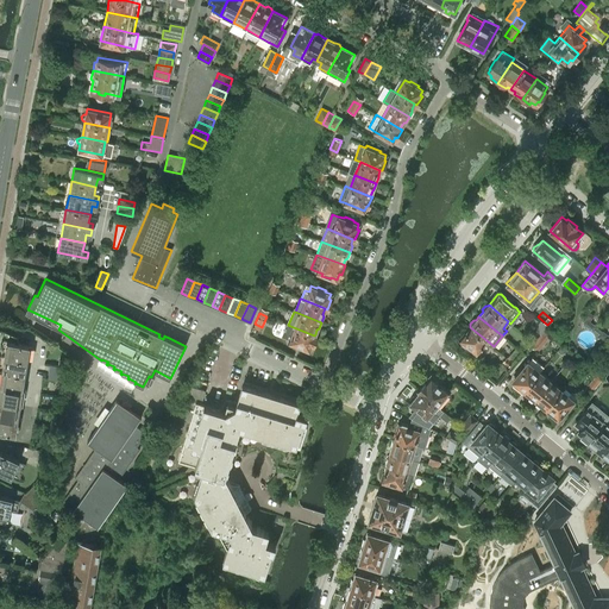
[(314,336),(290,326),(287,334),(292,336),(289,341),(295,344),(294,345),(302,349),(303,347),(309,350),(312,344),(313,345),(318,336),(315,334),(314,336)]
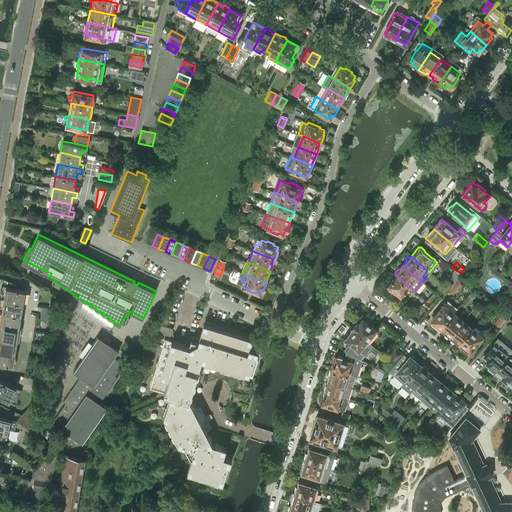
[(401,296),(409,286),(395,275),(387,285),(387,287),(391,290),(393,290),(401,296)]
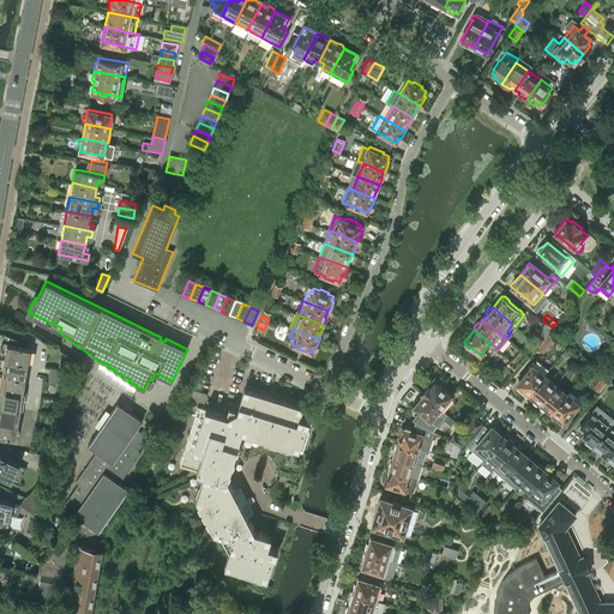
[(542,353),(554,338),(548,333),(537,348),(542,353)]
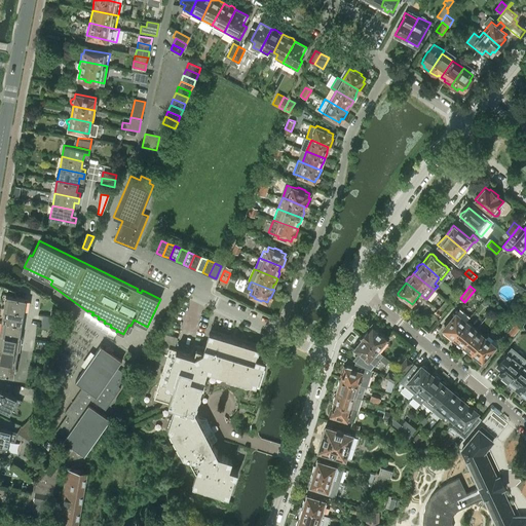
[(23,311),(25,299),(5,296),(3,308),(23,311)]
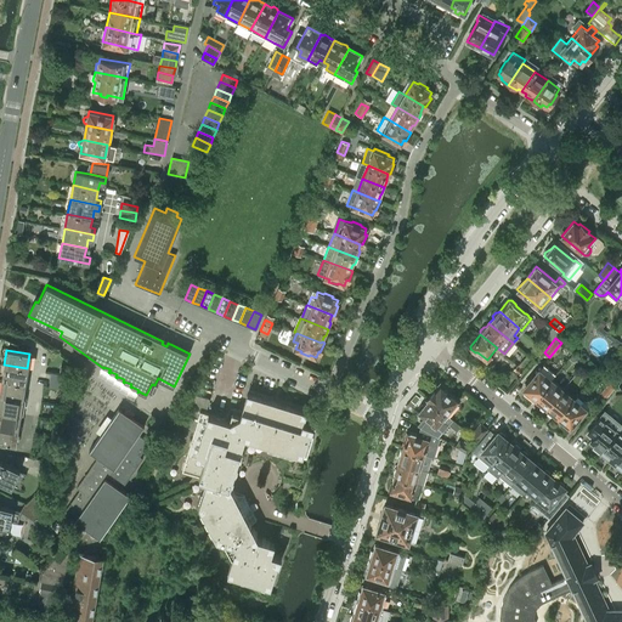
[(584,375),(592,367),(584,362),(581,367),(582,368),(580,372),(584,375)]
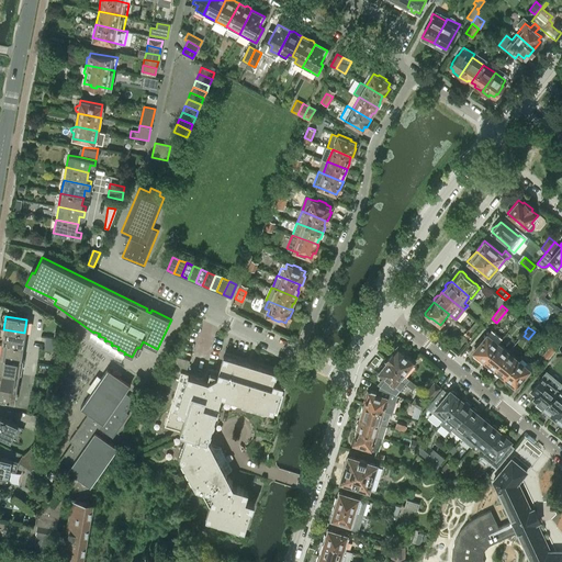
[(24,333),(3,329),(1,344),(22,347),(24,333)]
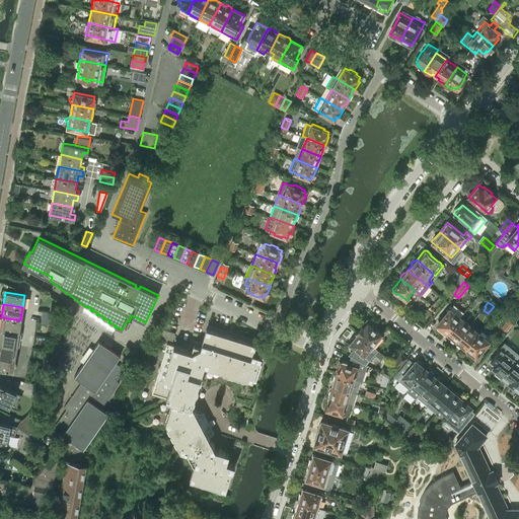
[(445,332),(446,331),(459,316),(449,308),(444,315),(443,315),(441,318),(437,324),(441,328),(440,329),(445,332)]
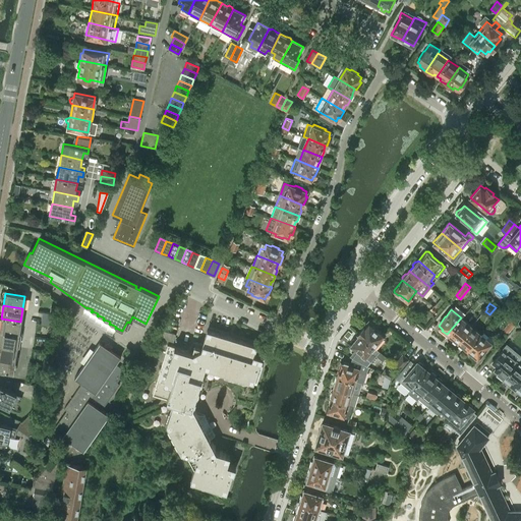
[(43,313),(41,324),(55,327),(57,315),(43,313)]
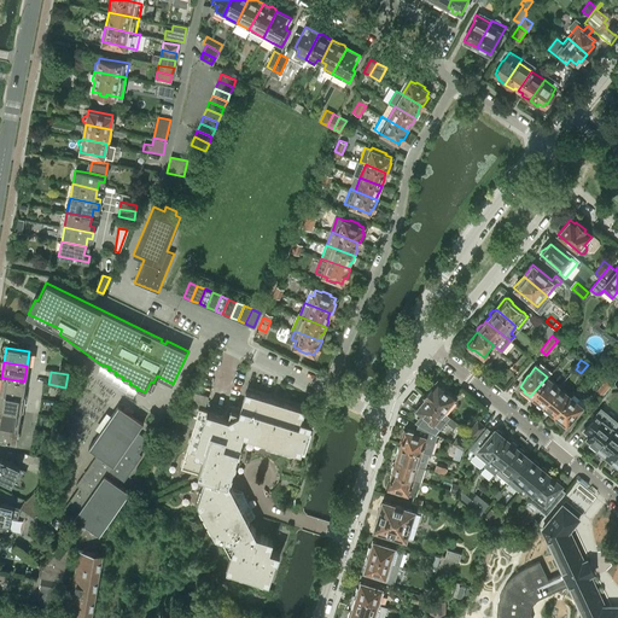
[(547,377),(531,395),(536,400),(537,402),(541,404),(542,404),(543,404),(558,386),(547,377)]
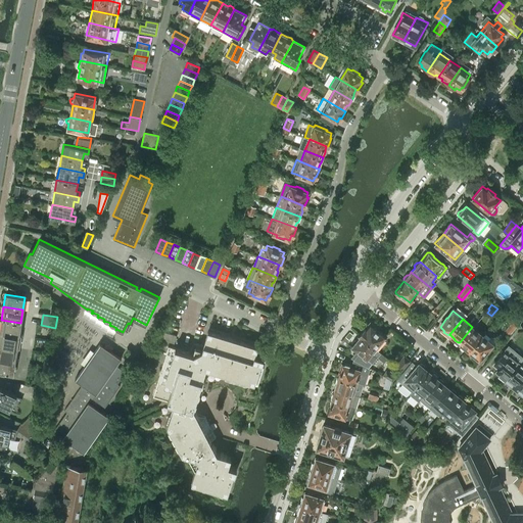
[(20,323),(1,320),(0,327),(0,332),(18,335),(20,323)]
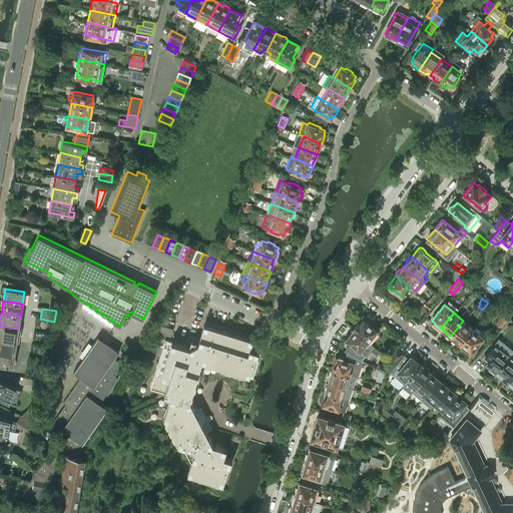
[(502,315),(495,324),(500,328),(507,320),(502,315)]
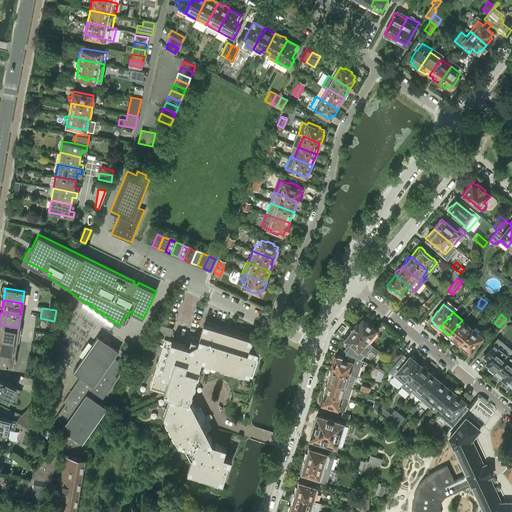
[(367,341),(377,328),(362,316),(358,321),(357,320),(351,328),(352,329),(367,341)]
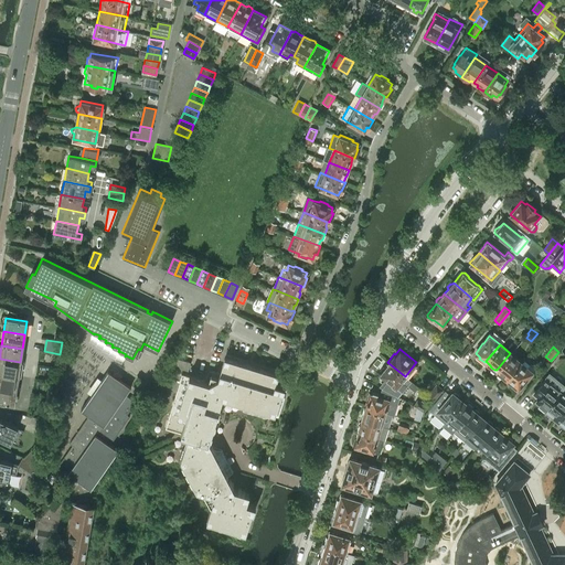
[(510,353),(497,370),(497,371),(498,373),(501,375),(502,375),(508,380),(521,362),(510,353)]
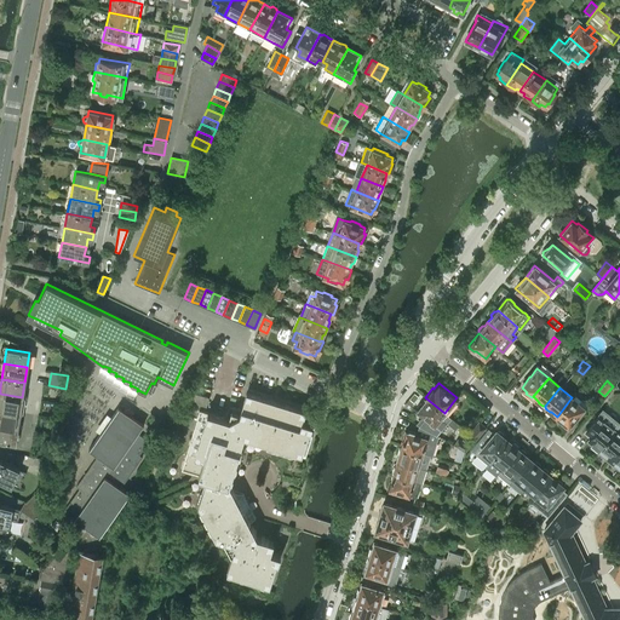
[(246,391),(246,392),(241,409),(233,407),(230,412),(227,412),(225,418),(200,409),(181,469),(206,477),(199,503),(216,537),(230,541),(233,540),(236,546),(234,547),(227,570),(270,584),(275,564),(273,564),(274,561),(279,562),(281,555),(270,551),(274,541),(257,535),(250,521),(256,518),(242,494),(234,492),(229,483),(245,435),(263,441),(268,442),(267,446),(305,458),(311,435),(304,434),(305,430),(310,431),(313,424),(303,420),(305,411),(246,391)]
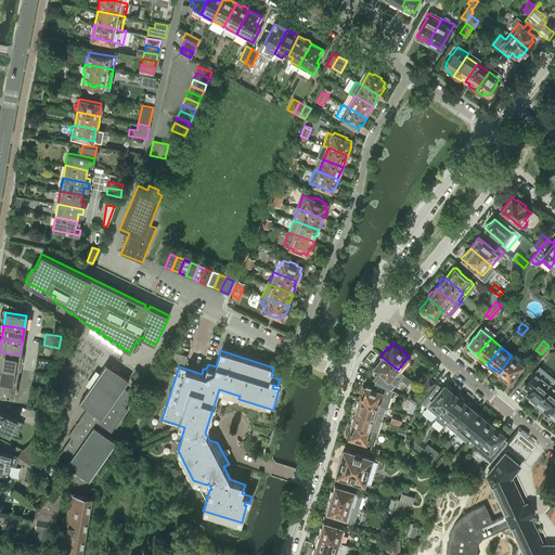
[(167,350),(165,358),(180,363),(184,364),(184,363),(186,357),(167,350)]
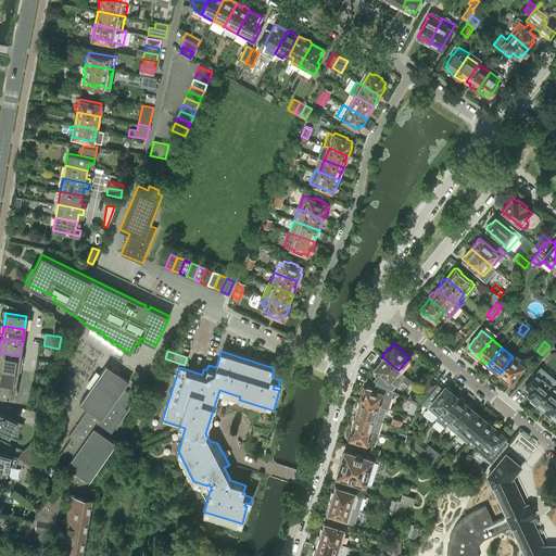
[(20,356),(0,353),(0,367),(17,370),(20,356)]
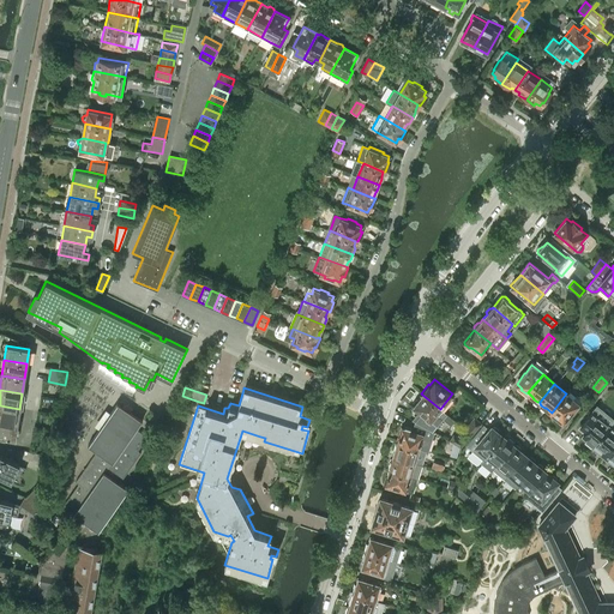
[(566,393),(552,413),(551,414),(557,419),(557,417),(563,421),(569,415),(569,416),(572,413),(571,411),(572,410),(575,411),(577,408),(576,407),(578,403),(566,393)]
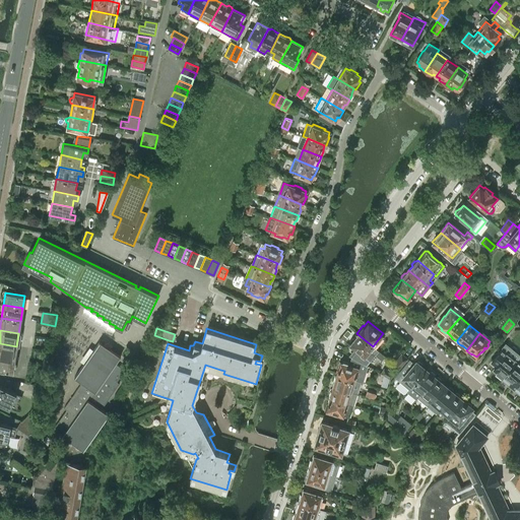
[(373,346),(358,334),(354,338),(352,338),(350,340),(350,342),(349,343),(370,361),(378,350),(373,346)]
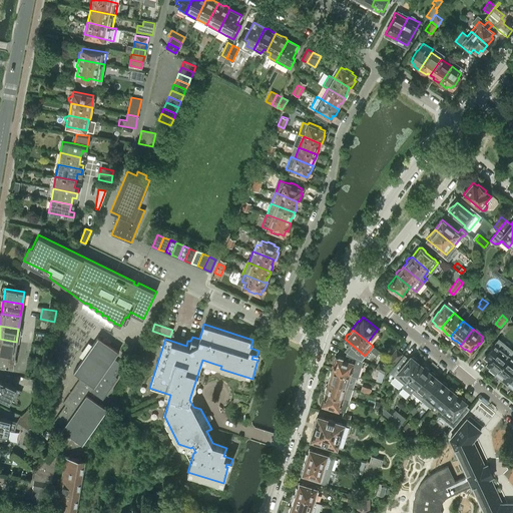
[(82,443),(96,423),(107,408),(100,403),(117,378),(115,376),(123,365),(113,359),(119,351),(98,337),(73,372),(80,377),(63,402),(65,404),(57,415),(67,421),(61,429),(82,443)]
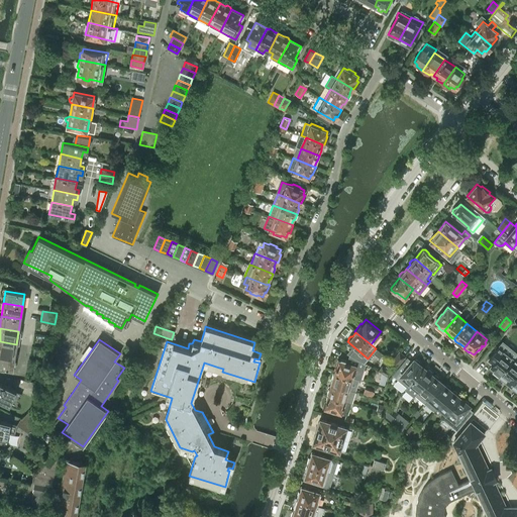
[(16,344),(0,341),(0,353),(14,356),(16,344)]
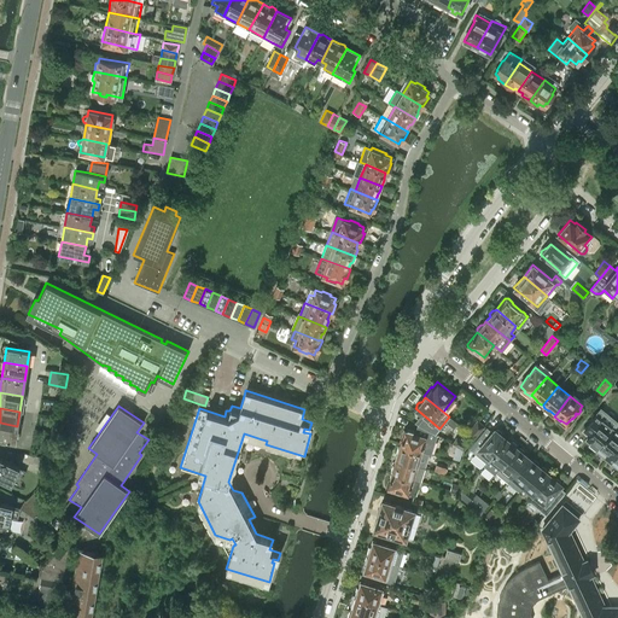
[(588,444),(595,449),(613,427),(606,423),(610,418),(605,414),(586,438),(589,442),(588,444)]
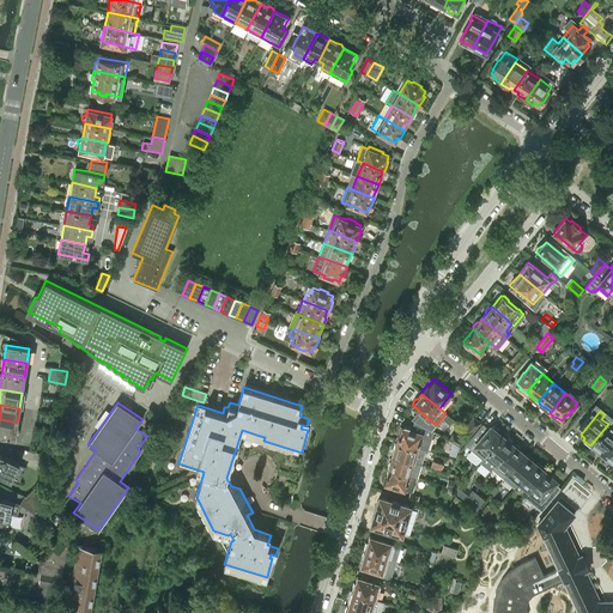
[(465,429),(471,434),(479,423),(473,418),(465,429)]
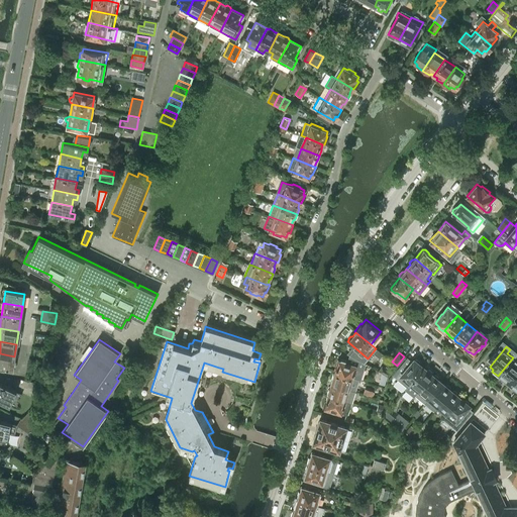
[(14,356),(0,353),(0,367),(12,369),(14,356)]
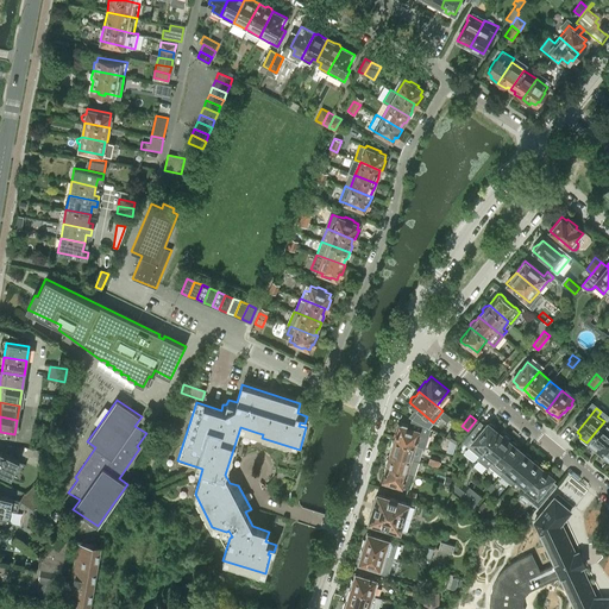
[(600,451),(608,438),(608,416),(604,421),(586,443),(594,450),(595,447),(600,451)]
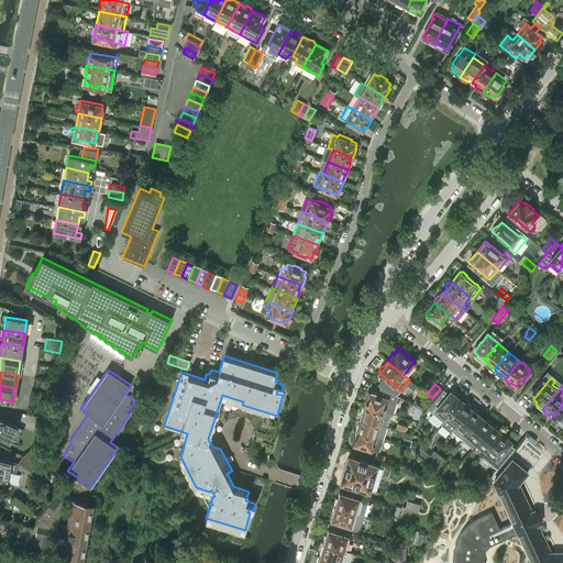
[(393,414),(398,396),(381,386),(378,395),(377,395),(376,393),(372,390),(370,392),(368,392),(365,405),(384,410),(393,414)]
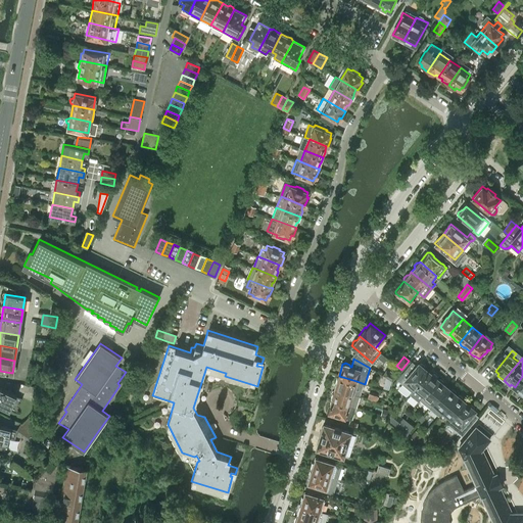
[(414,387),(428,371),(424,368),(424,366),(422,364),(420,364),(419,363),(410,374),(405,370),(397,379),(402,383),(405,380),(414,387)]
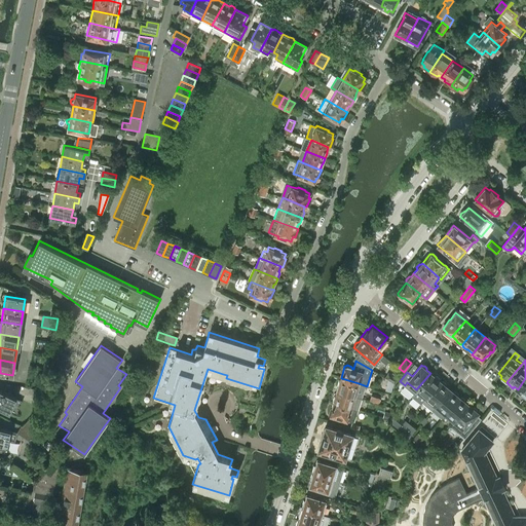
[(399,378),(388,372),(385,377),(395,382),(399,378)]
